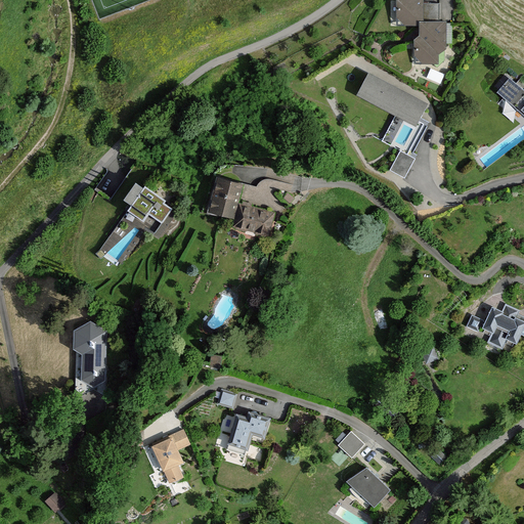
[(420,0),(397,0),(398,24),(418,24),(418,34),(413,34),(413,61),(438,61),(438,52),(445,46),(444,22),(420,23),(420,0)]
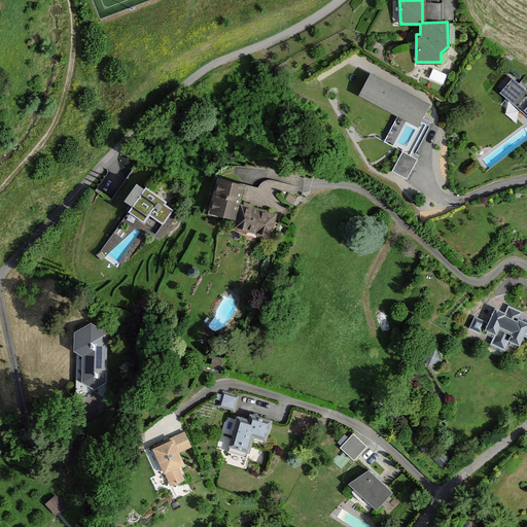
[(430,103),(370,71),(357,94),(419,126),(430,103)]
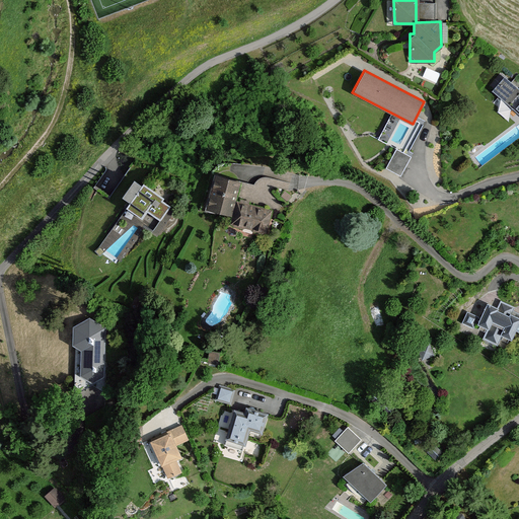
[(518,86),(506,75),(493,90),(518,110),(518,86)]
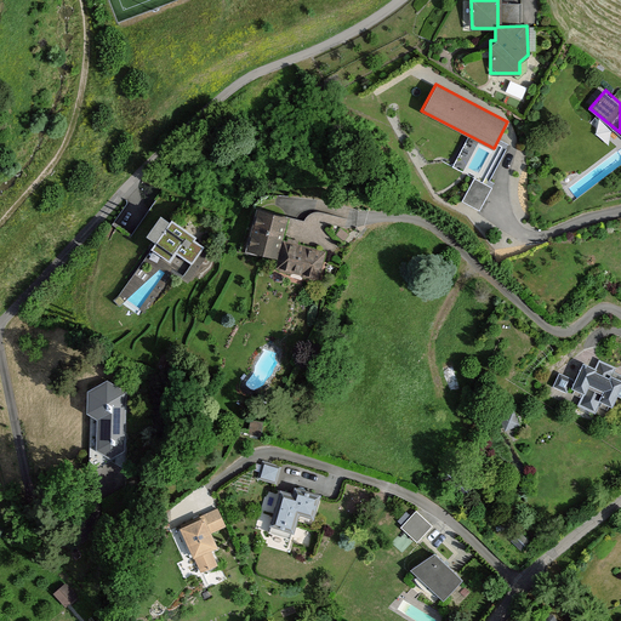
[(482,210),(495,187),(477,177),(465,200),(482,210)]
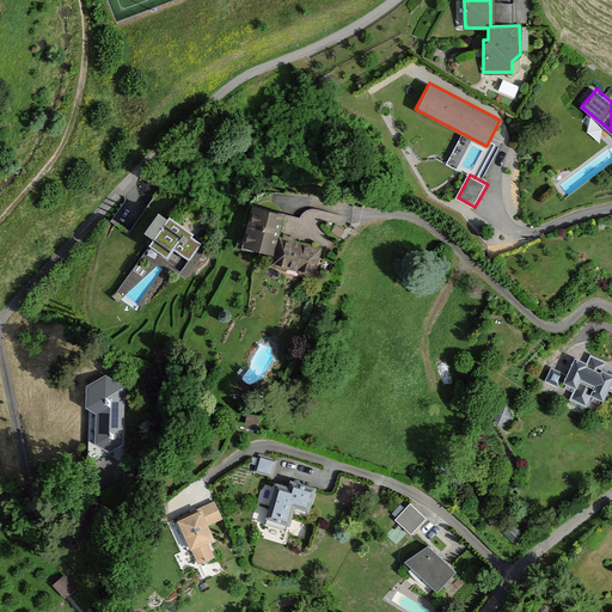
[(282,208),(244,199),(233,245),(269,254),(267,265),(313,276),(320,245),(276,234),(282,208)]
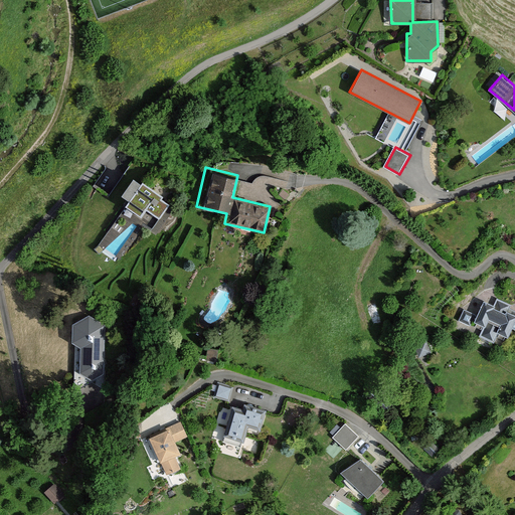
[(177,208),(124,174),(110,197),(122,204),(95,247),(117,261),(144,217),(163,229),(177,208)]
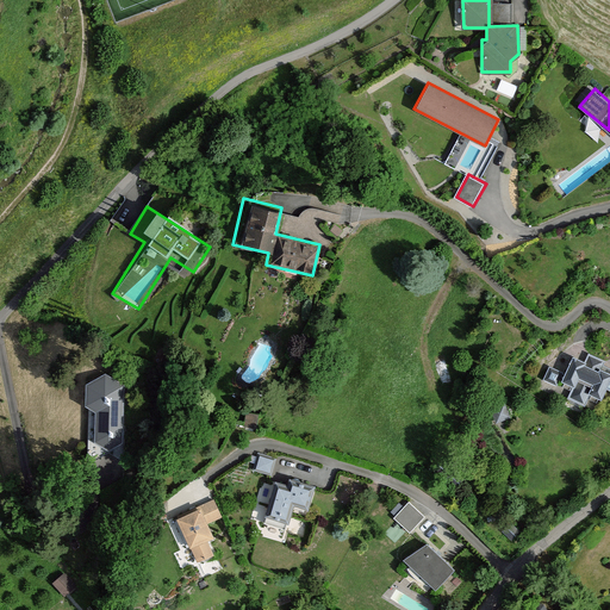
[(341,229),(332,222),(327,230),(335,237),(341,229)]
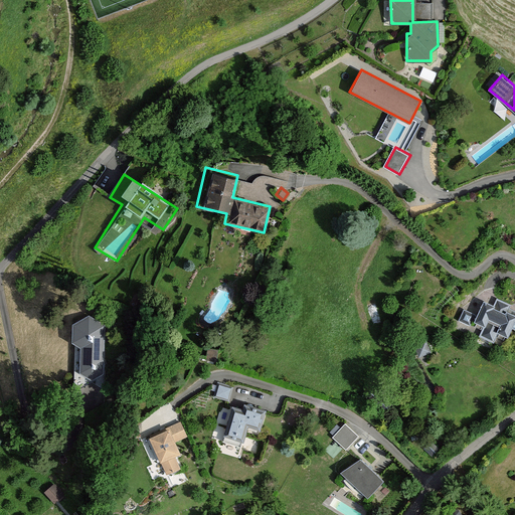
[(476,314),(464,309),(459,320),(471,326),(473,322),(484,327),(480,334),(495,341),(498,333),(507,337),(514,319),(514,314),(506,310),(505,313),(492,307),(494,305),(482,300),(476,314)]
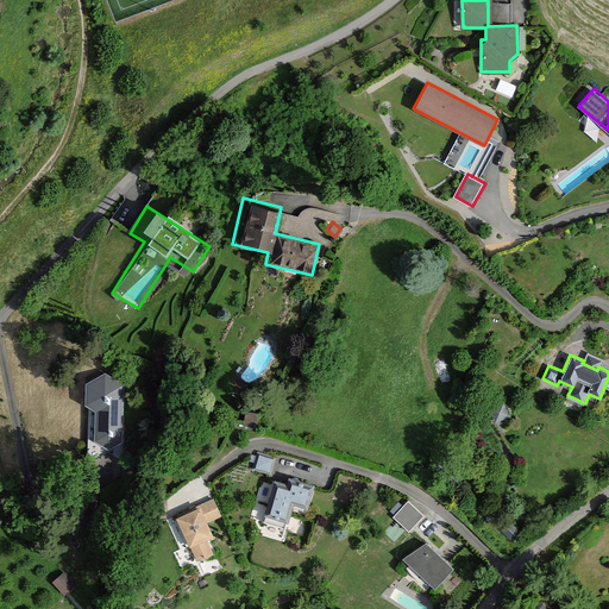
[(106,371),(82,382),(83,405),(93,413),(92,446),(124,446),(124,383),(106,371)]
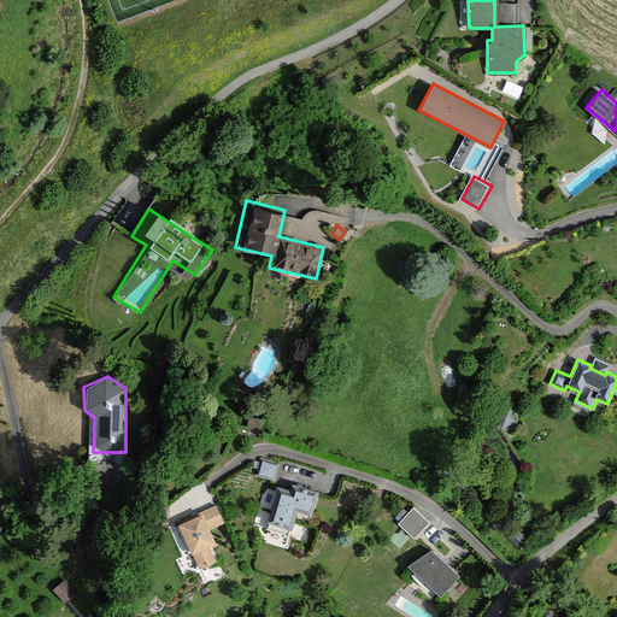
[(276,464),(260,460),(257,476),(272,480),(276,464)]
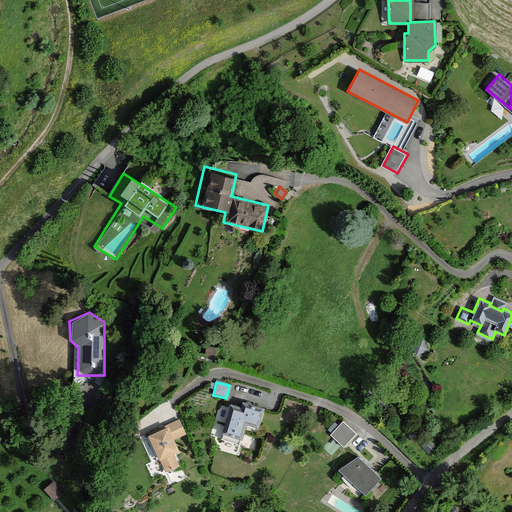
[(239,410),(229,407),(221,434),(239,439),(243,424),(256,428),(262,407),(242,401),(239,410)]
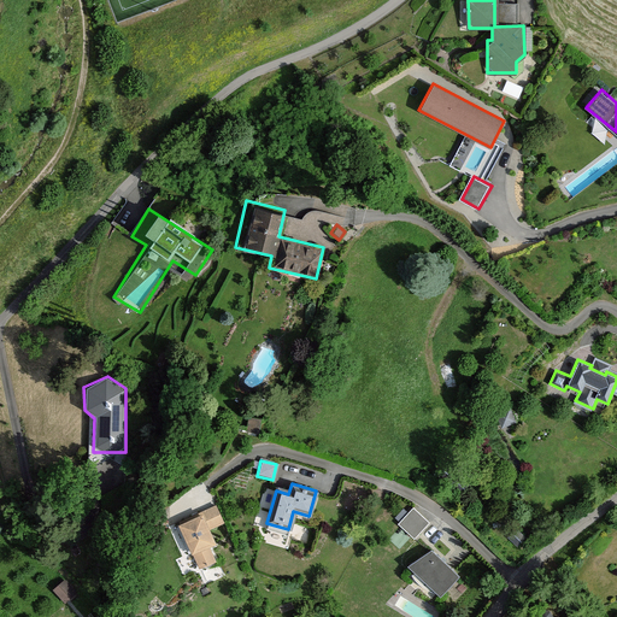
[(222,522),(215,505),(174,524),(187,553),(189,552),(197,568),(213,560),(207,546),(212,544),(206,529),(222,522)]
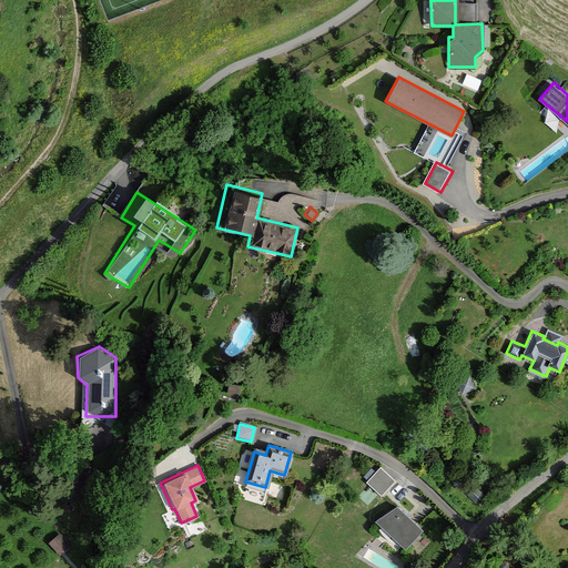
[(382,495),(395,480),(381,467),(367,482),(382,495)]
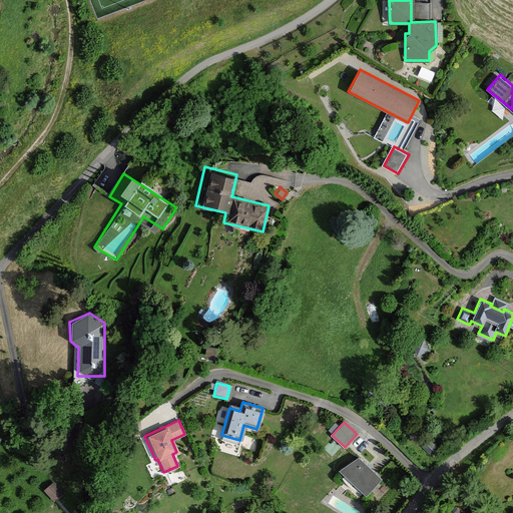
[(381,479),(357,454),(340,471),(364,495),(381,479)]
